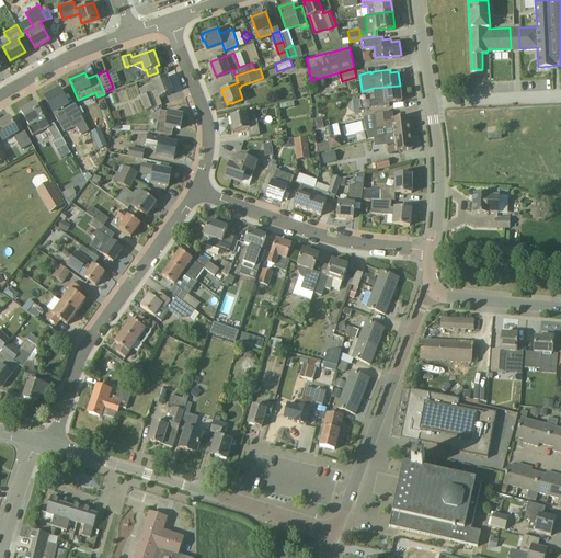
[(141,95),(146,109),(156,104),(153,99),(173,91),(167,75),(152,81),(156,89),(141,95)]
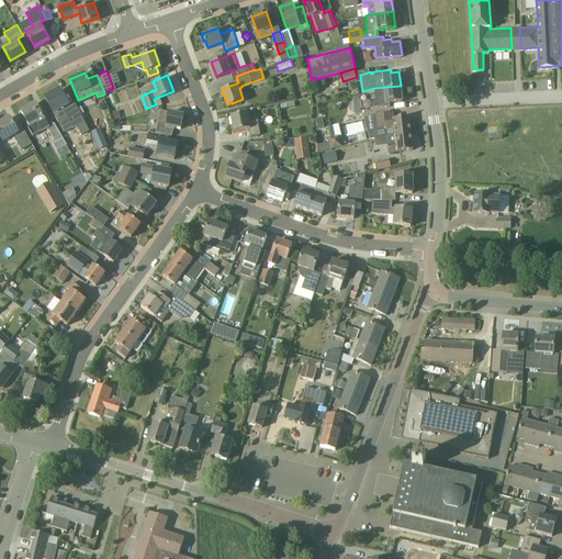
[(390,101),(402,100),(401,86),(374,88),(375,98),(371,98),(372,105),(390,104),(390,101)]
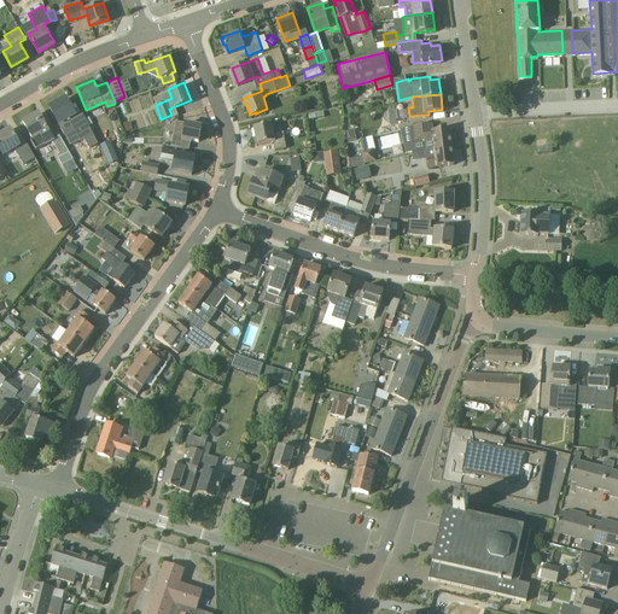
[(87,138),(94,134),(81,110),(76,113),(65,95),(48,105),(62,128),(70,124),(75,132),(81,128),(87,138)]
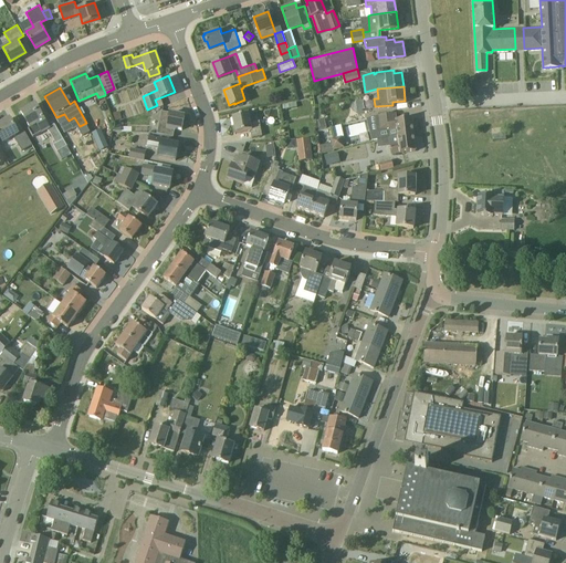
[(48,128),(55,142),(53,144),(56,149),(66,144),(54,123),(49,126),(35,102),(21,110),(30,125),(28,126),(32,135),(41,131),(41,132),(48,128)]
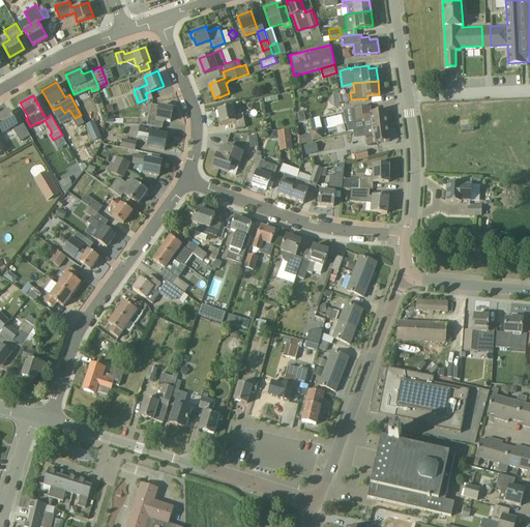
[(149,117),(164,120),(165,118),(170,119),(173,107),(151,103),(149,111),(139,109),(137,121),(147,123),(149,117)]
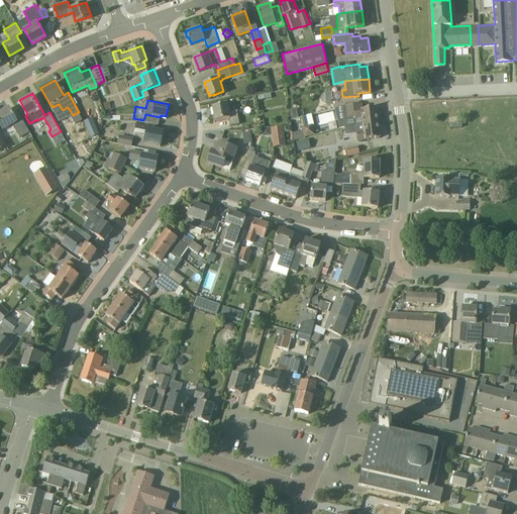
[(355,123),(378,120),(376,106),(362,107),(362,101),(344,103),(346,118),(355,117),(355,123)]
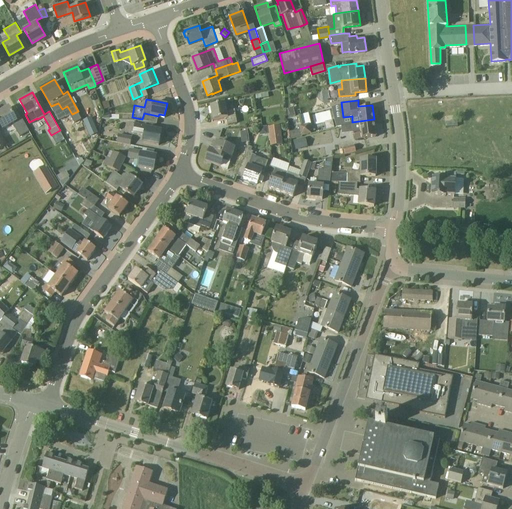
[(226,116),(228,122),(237,121),(235,108),(227,109),(225,101),(210,104),(213,118),(226,116)]
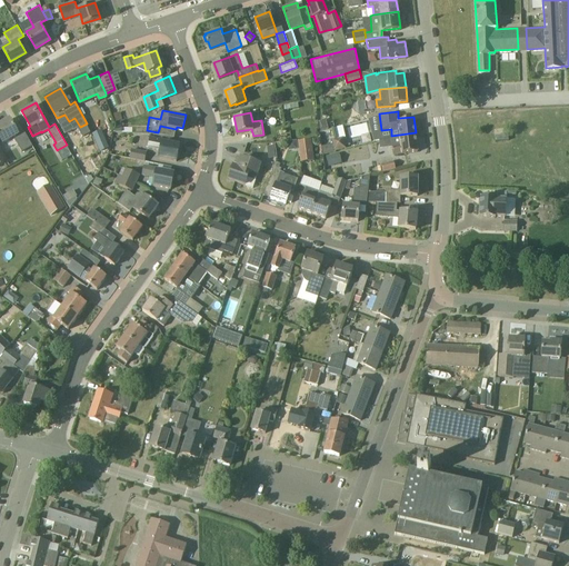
[(32,144),(25,130),(19,133),(10,117),(0,122),(0,136),(3,141),(13,136),(21,149),(32,144)]
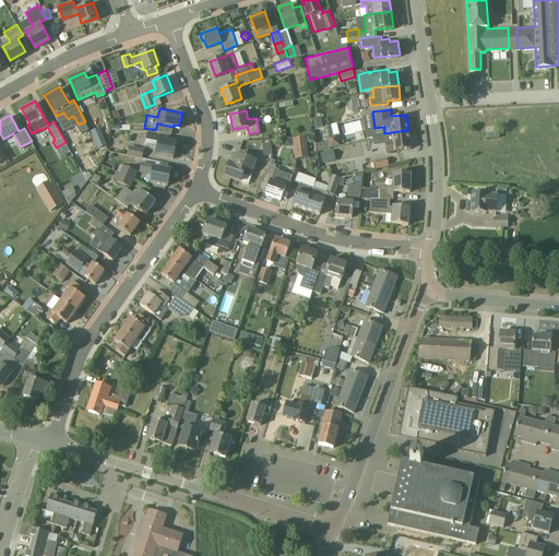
[(314,127),(322,125),(320,115),(312,117),(314,127)]
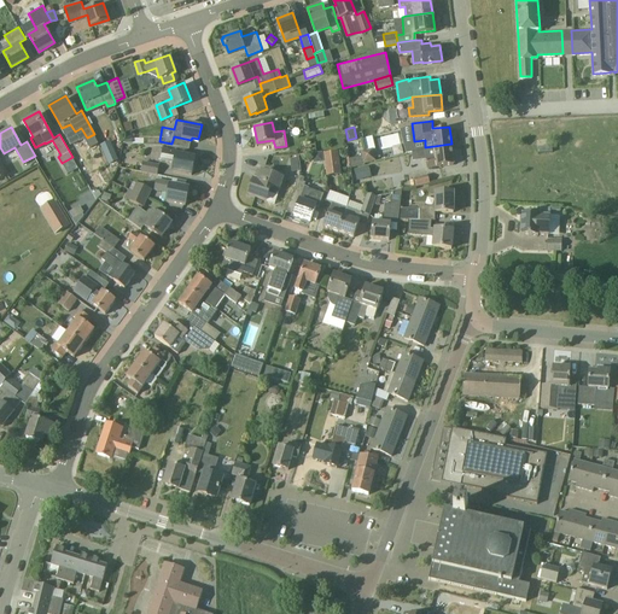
[(366,146),(375,145),(374,134),(365,135),(366,146)]
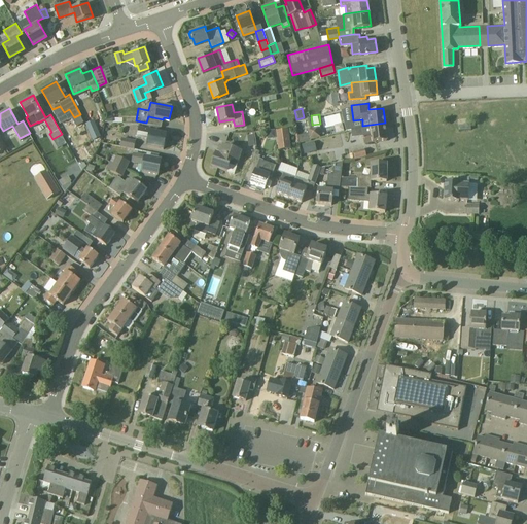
[(385,123),(362,126),(364,140),(373,139),(373,140),(387,138),(385,123)]
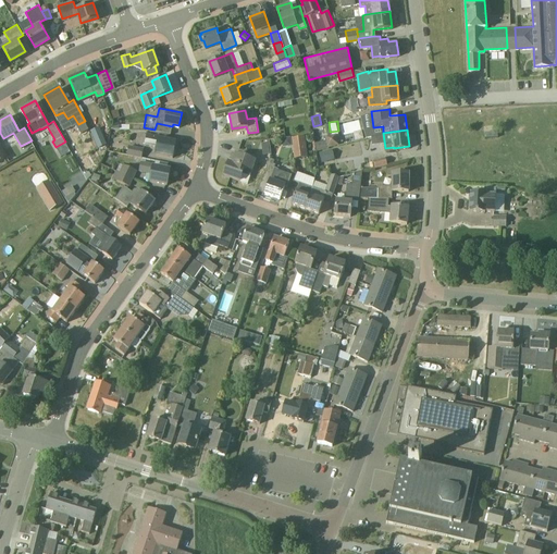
[(144,142),(157,144),(155,151),(173,156),(175,140),(158,136),(158,135),(146,132),(144,142)]
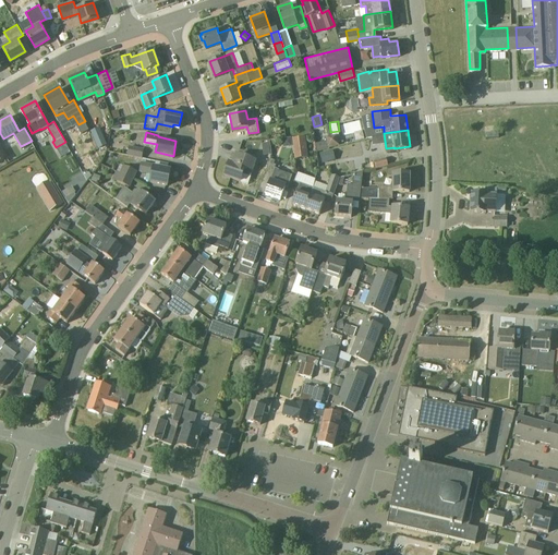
[(328,145),(339,143),(336,133),(325,135),(326,139),(328,145)]
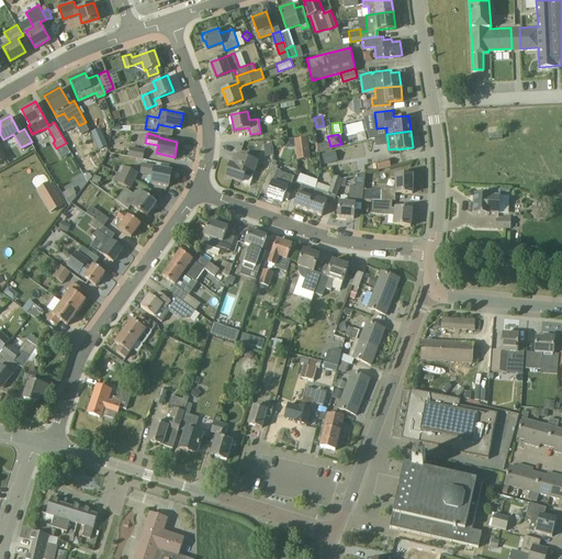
[(306,136),(294,137),(296,158),(310,156),(306,136)]
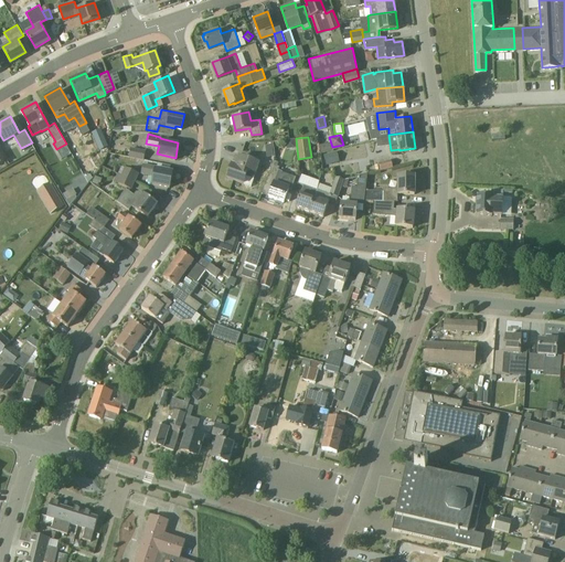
[(332,148),(332,147),(330,140),(319,142),(320,151),(332,148)]
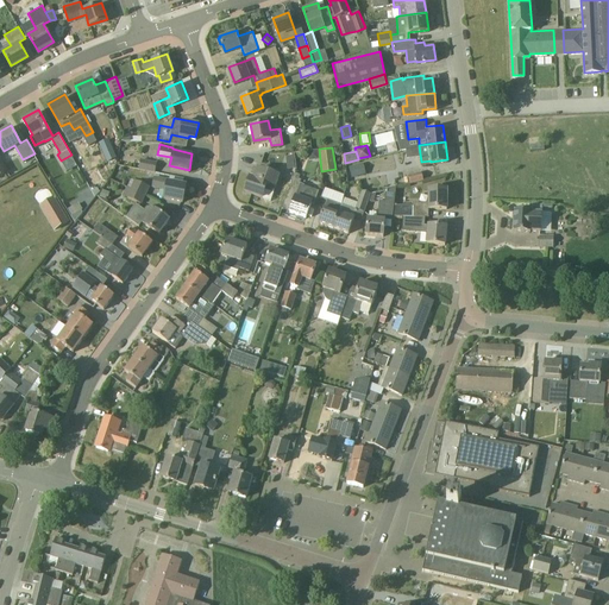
[(140,157),(139,168),(155,171),(157,161),(140,157)]
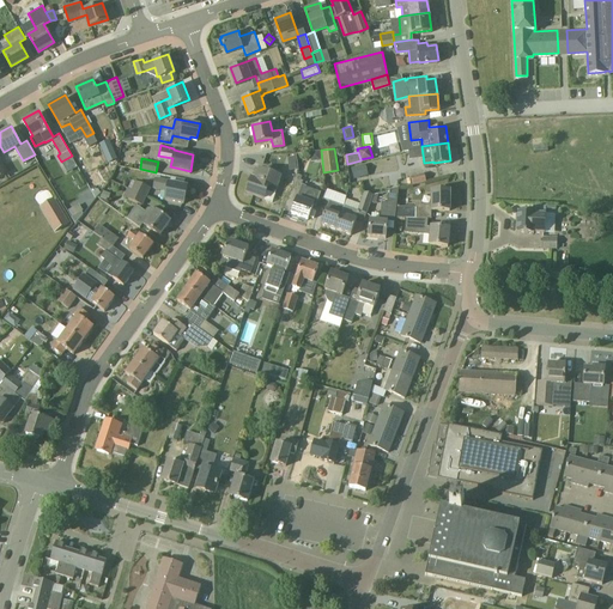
[(353,177),(365,174),(363,162),(351,165),(353,177)]
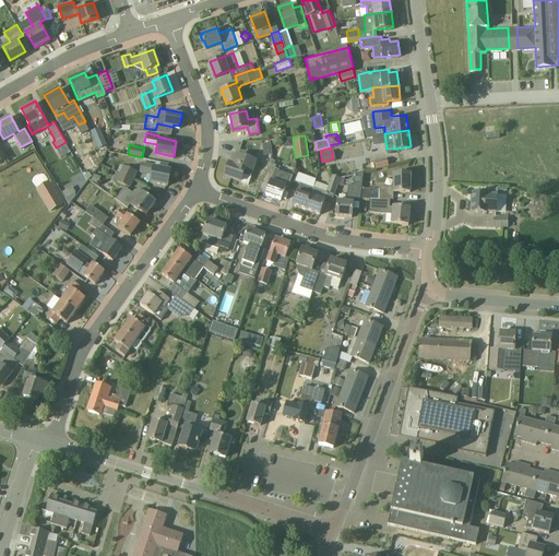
[(225,174),(249,182),(257,160),(237,152),(234,162),(229,161),(225,174)]
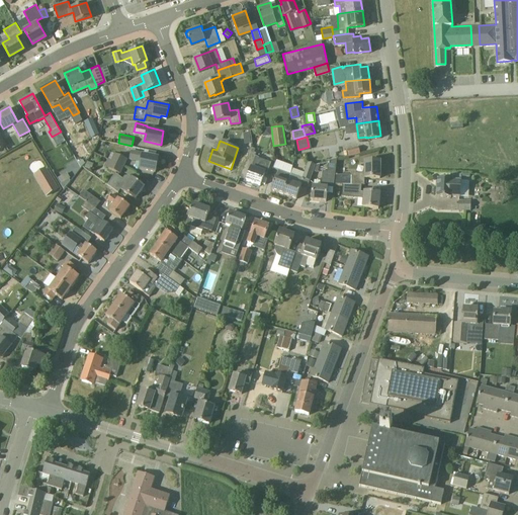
[(346,147),(348,155),(359,152),(357,144),(346,147)]
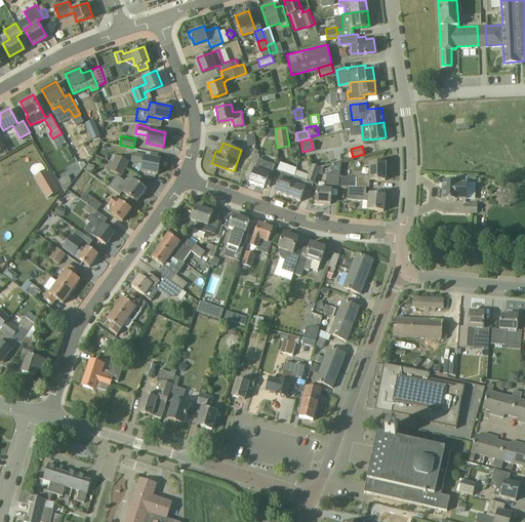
[(258,149),(254,148),(244,174),(251,177),(249,181),(264,186),(269,172),(271,173),(275,162),(258,157),(259,154),(257,153),(258,149)]
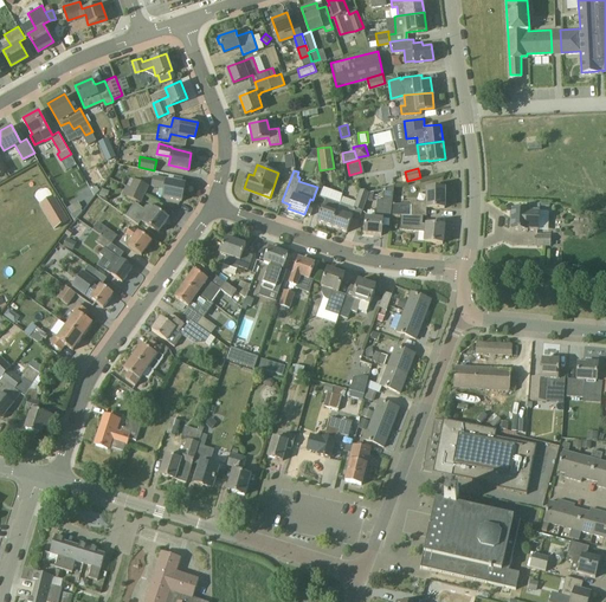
[(185,182),(166,179),(167,176),(153,174),(150,185),(165,187),(162,195),(181,199),(185,182)]
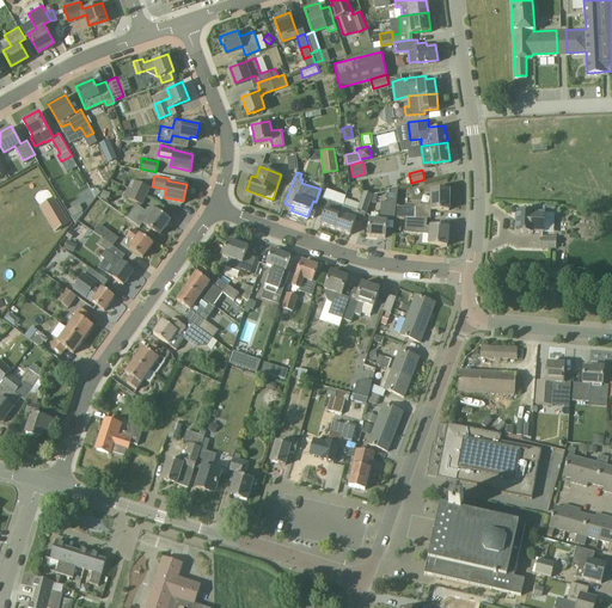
[(150,185),(136,178),(133,188),(146,194),(150,185)]
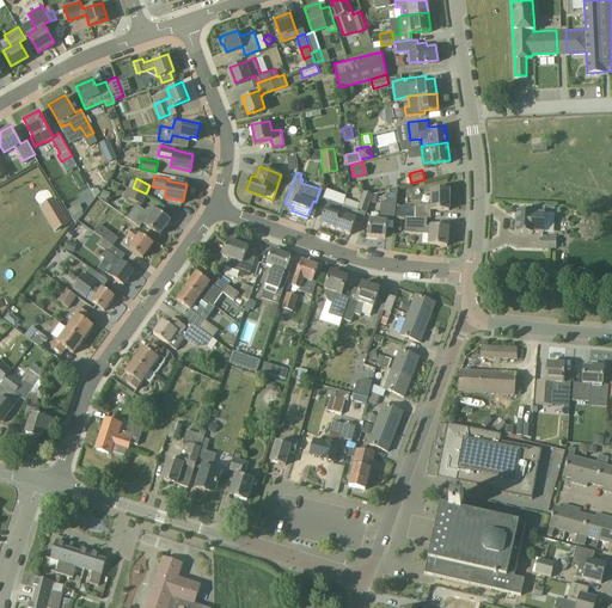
[(110,191),(103,188),(101,195),(108,198),(110,191)]
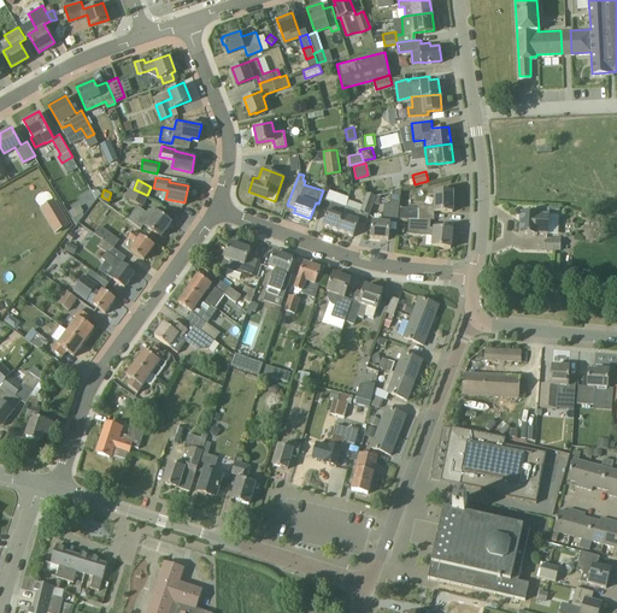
[(147,195),(134,189),(129,198),(142,204),(147,195)]
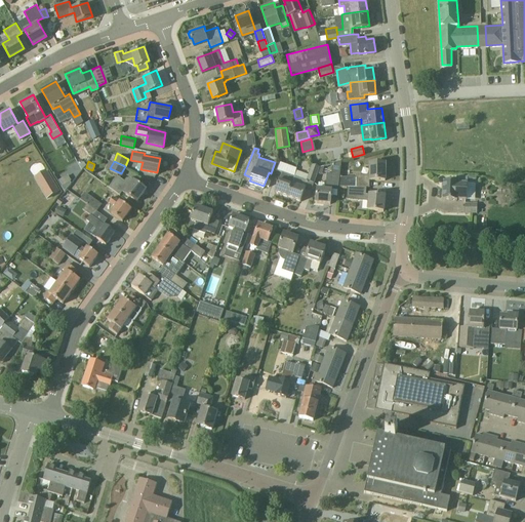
[(287,194),(294,174),(297,167),(280,161),(278,168),(282,170),(275,190),(287,195),(287,194)]
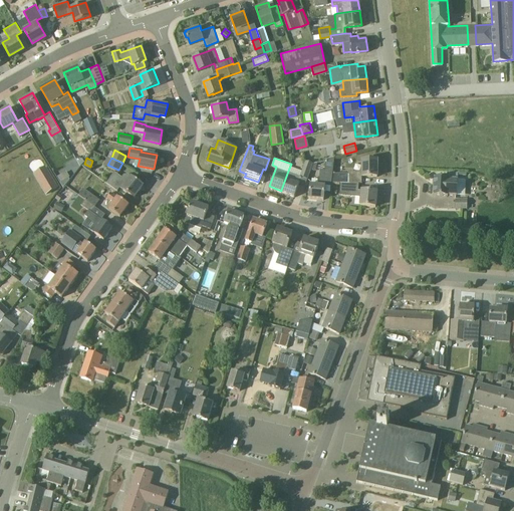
[(331,180),(332,173),(333,158),(326,160),(325,169),(320,169),(318,184),(310,183),(309,197),(323,198),(324,184),(330,185),(331,180)]
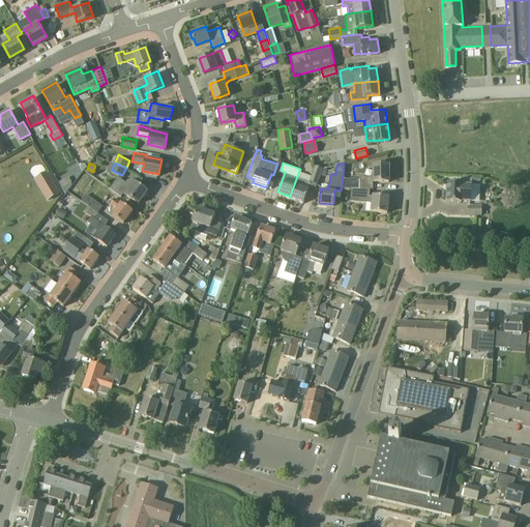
[(359,178),(343,178),(342,185),(351,186),(371,186),(373,186),(373,180),(388,180),(389,163),(373,163),(373,175),(359,175),(359,178)]
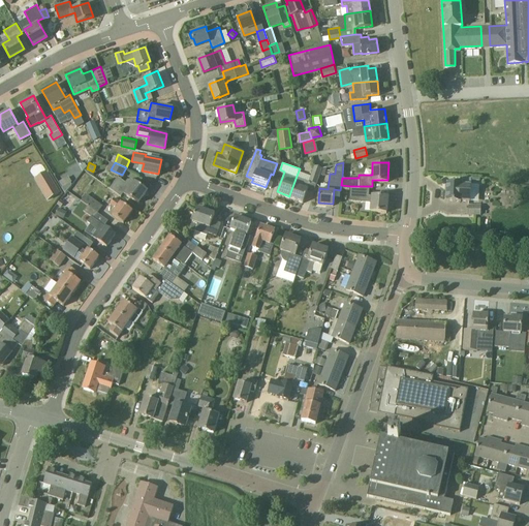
[(314,164),(309,180),(297,176),(289,195),(289,196),(303,200),(310,181),(316,183),(320,173),(322,166),(314,164)]
